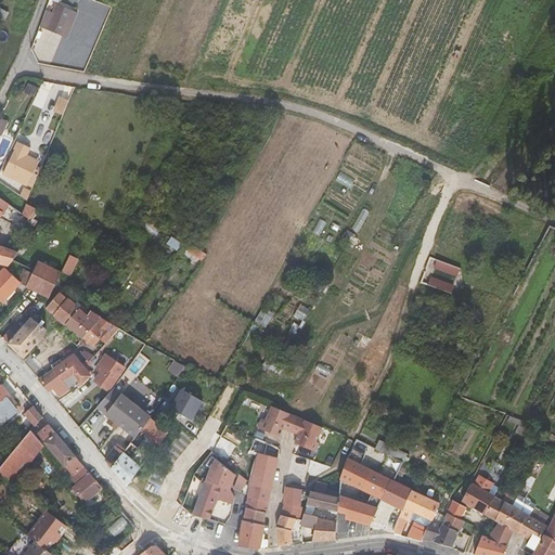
[(62,40),(73,12),(57,5),(56,9),(53,8),(52,11),(55,12),(53,17),(47,34),(62,40)]
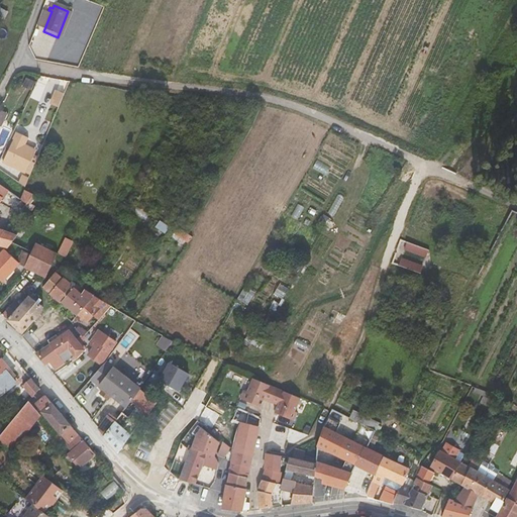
[(73,13),(68,11),(58,37),(63,39),(73,13)]
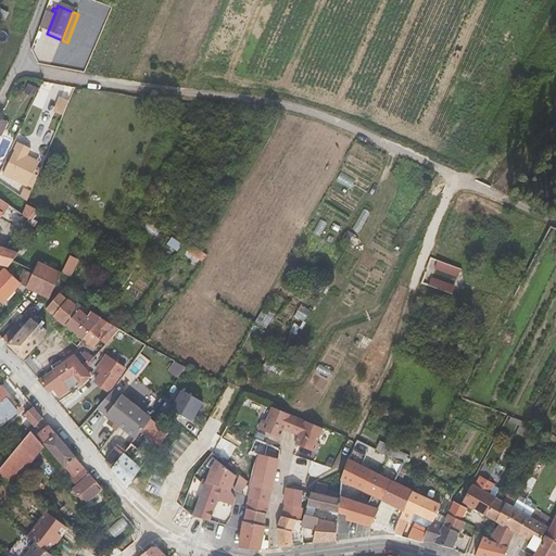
[(47,34),(53,17),(46,14),(40,32),(47,34)]
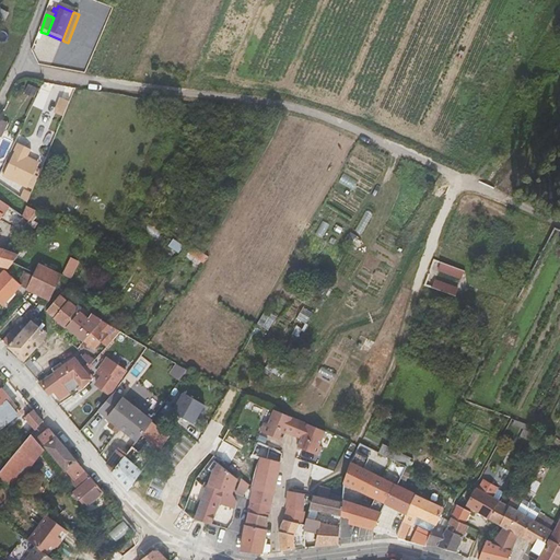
[(66,116),(72,101),(65,97),(58,113),(66,116)]
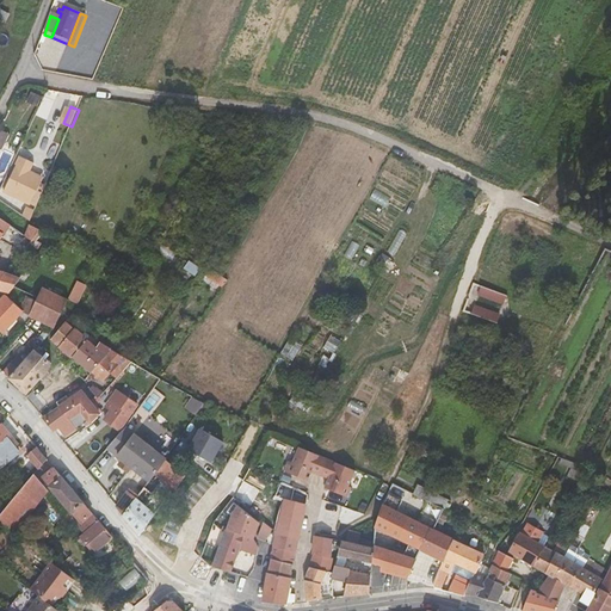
[(31,164),(18,158),(2,195),(30,205),(39,183),(25,177),(28,172),(31,164)]
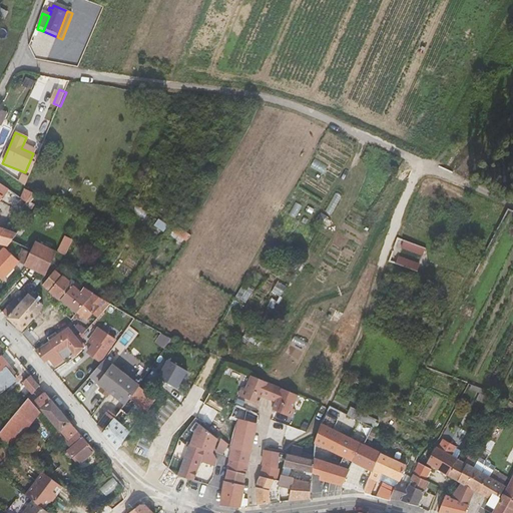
[(35,148),(23,144),(21,148),(33,153),(35,148)]
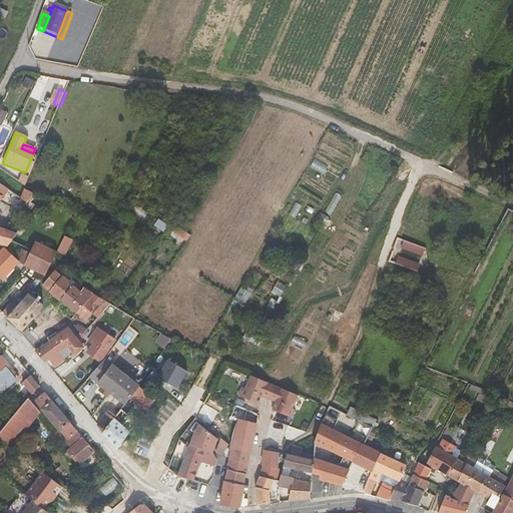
[(0,200),(3,195),(5,196),(9,188),(0,182),(0,242),(7,245),(9,245),(18,233),(0,227),(0,200)]
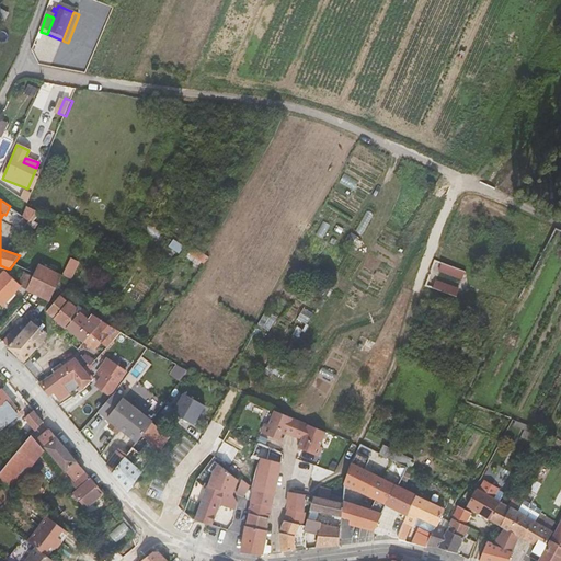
[(10,206),(6,215),(3,219),(21,232),(37,212),(29,207),(27,207),(24,216),(10,206)]
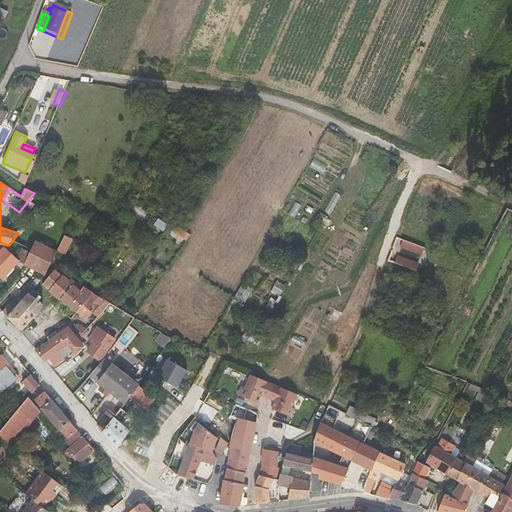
[(175,223),(171,229),(187,241),(192,236),(175,223)]
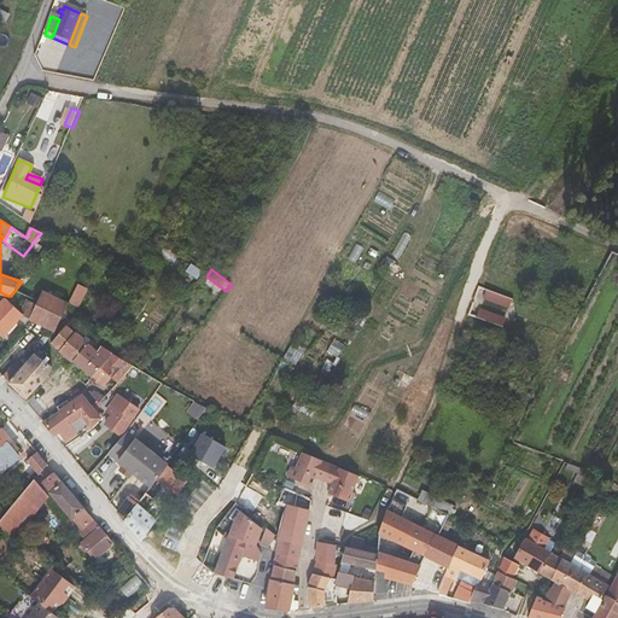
[(81,307),(88,286),(79,283),(70,302),(81,307)]
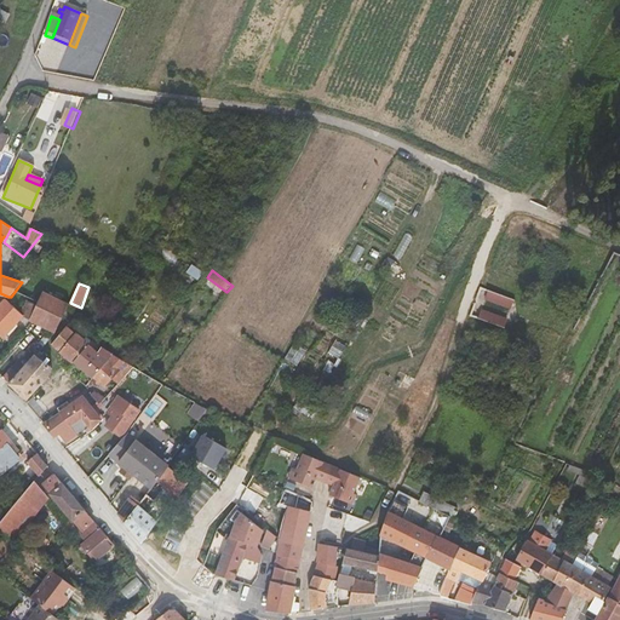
[(504,297),(488,291),(476,317),(505,328),(516,300),(504,297)]
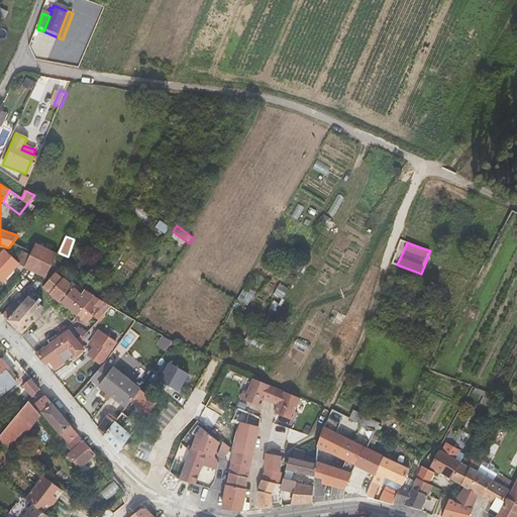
[(58,253),(37,243),(32,253),(27,267),(47,277),(53,266),(58,253)]
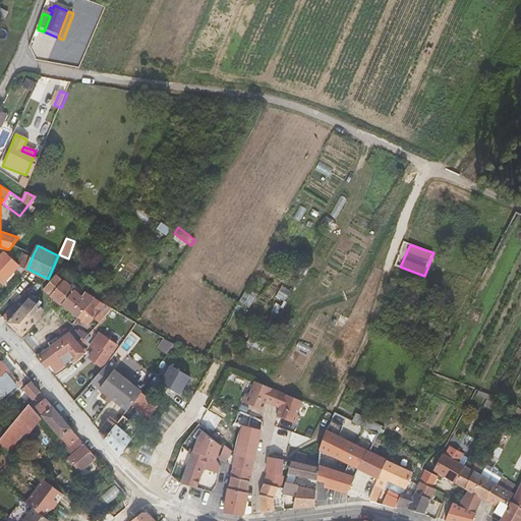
[(23,252),(18,263),(5,251),(0,256),(0,280),(4,284),(20,266),(27,269),(33,255),(23,252)]
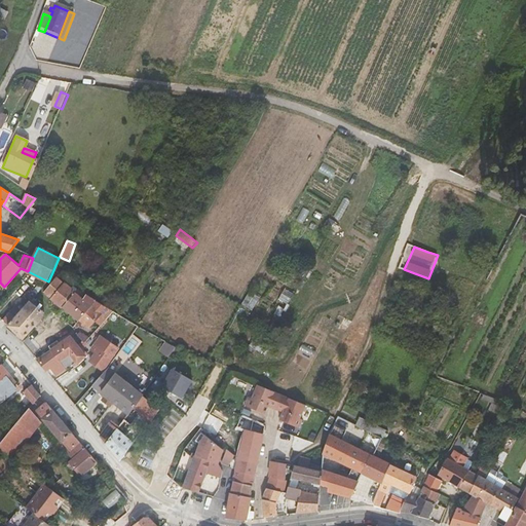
[(67,280),(65,279),(63,282),(58,276),(44,291),(51,298),(67,280)]
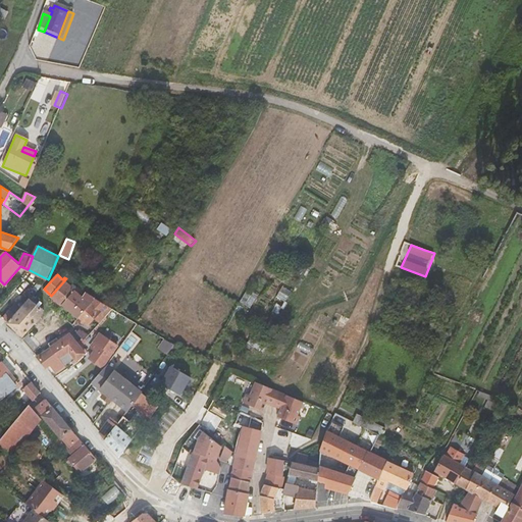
[(75,291),(71,286),(73,283),(66,278),(51,296),(62,305),(75,291)]
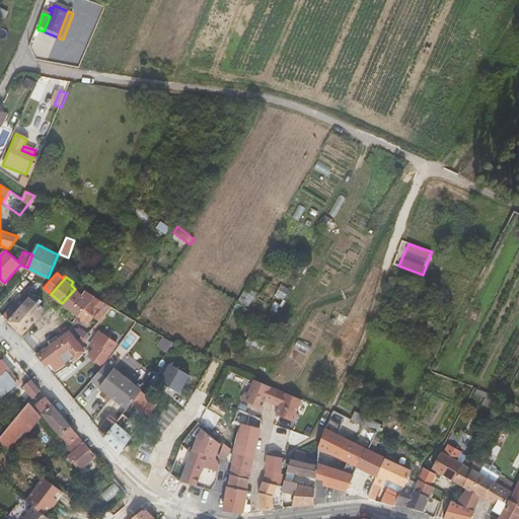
[(86,291),(83,295),(75,289),(62,303),(72,311),(66,317),(73,322),(80,314),(96,297),(86,291)]
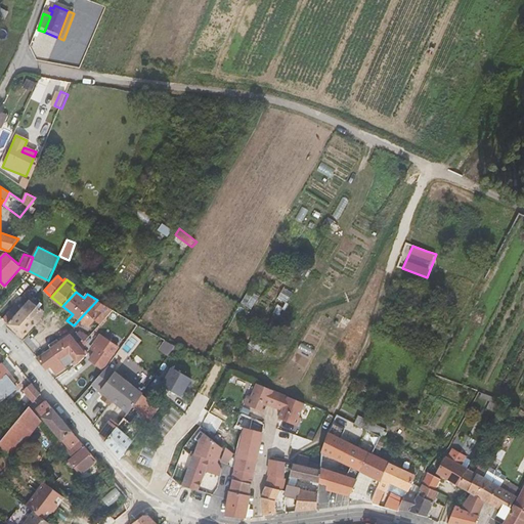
[(23,338),(42,317),(44,311),(41,308),(31,300),(30,300),(16,315),(8,324),(23,338)]
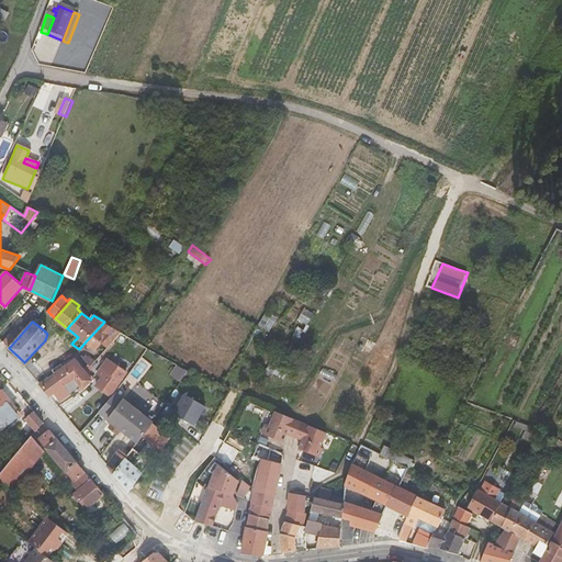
[(107,349),(122,333),(104,322),(87,340),(96,349),(101,344),(107,349)]
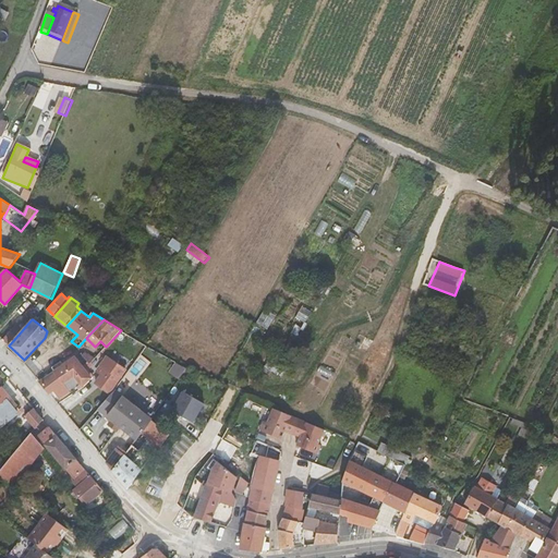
[(9,346),(17,336),(12,331),(4,340),(9,346)]
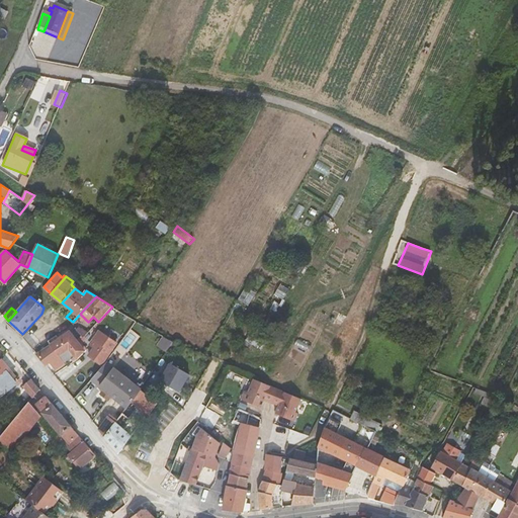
[(296,344),(312,350),(325,320),(310,314),(296,344)]
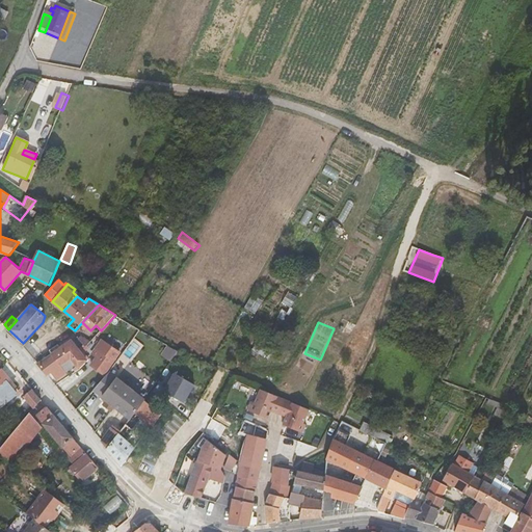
[(81,352),(72,341),(60,348),(58,345),(50,351),(52,354),(62,366),(72,358),(77,367),(78,366),(79,367),(86,361),(81,352)]
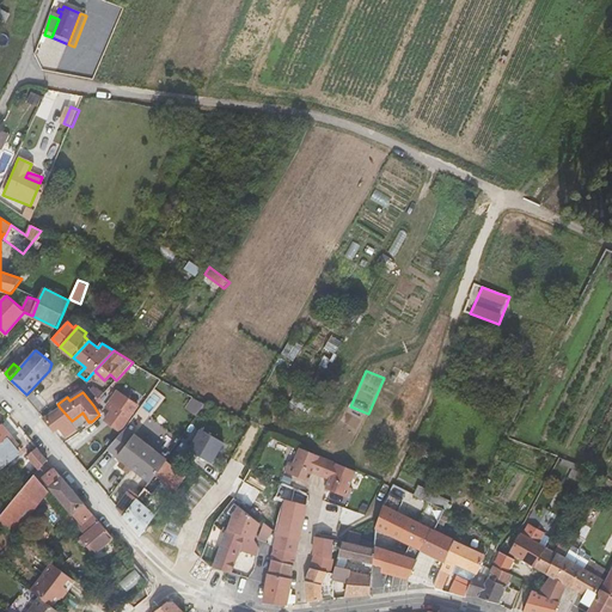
[(105,418),(121,430),(138,407),(141,408),(146,401),(139,396),(133,397),(124,409),(117,403),(105,418)]
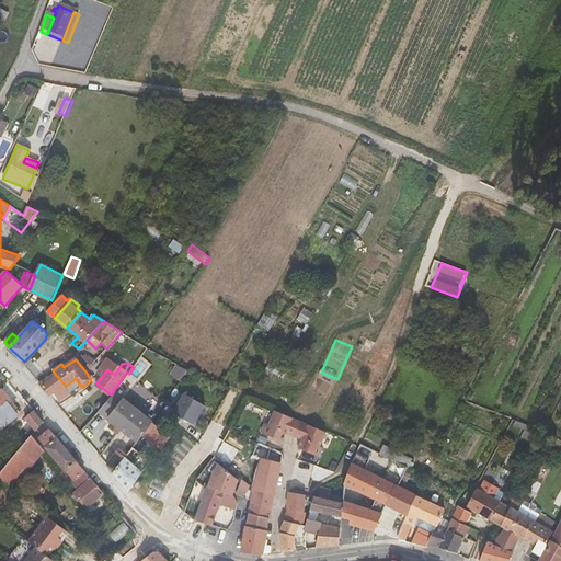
[(171,373),(182,380),(190,370),(178,364),(171,373)]
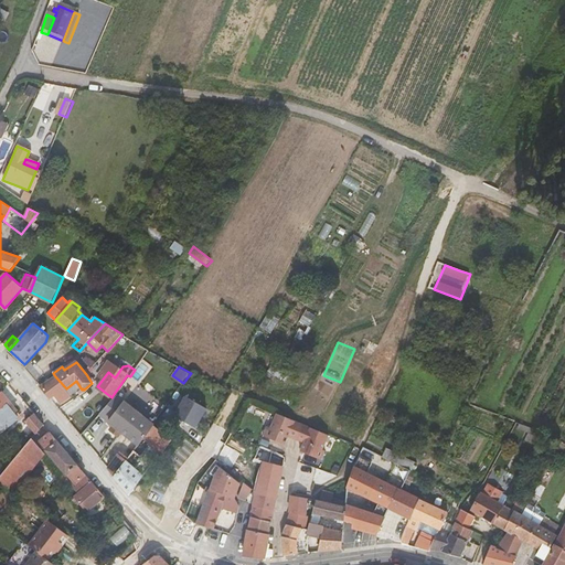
[(93,384),(98,379),(91,369),(86,374),(92,383),(93,384)]
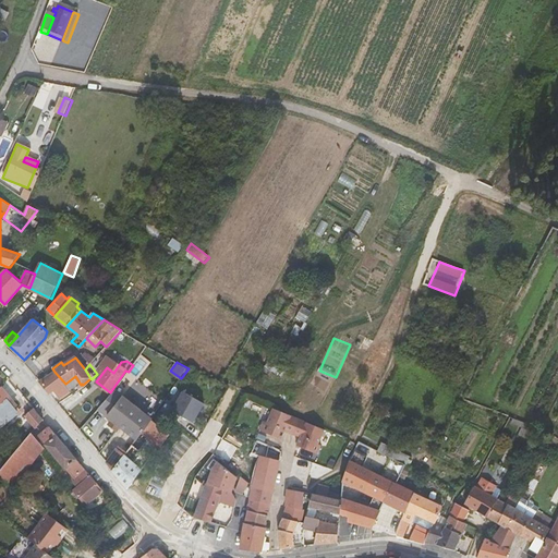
[(65,384),(55,372),(39,383),(49,395),(53,390),(60,398),(81,385),(75,376),(65,384)]
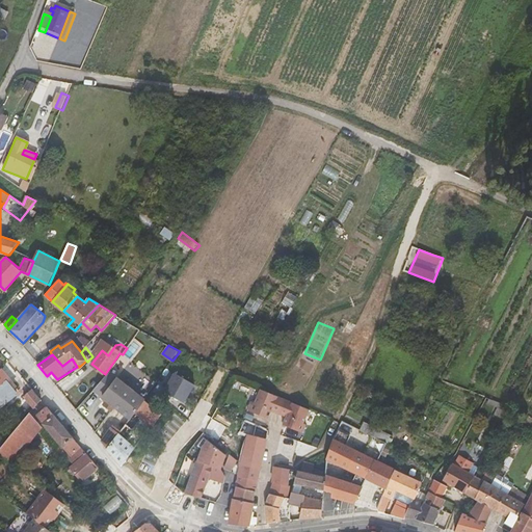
[(164,390),(174,371),(164,367),(156,386),(164,390)]
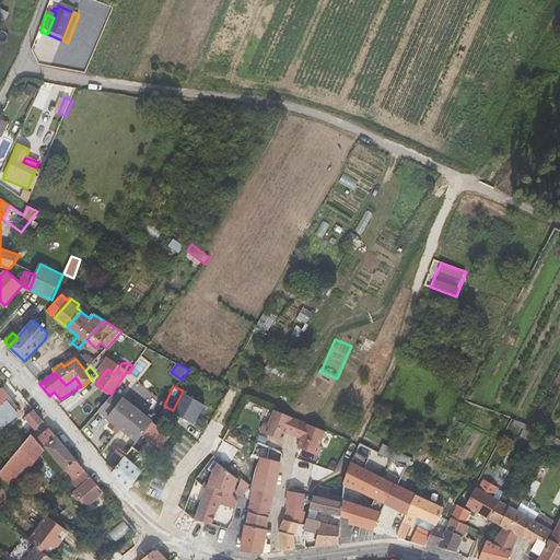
[(137,440),(151,420),(115,392),(114,394),(100,410),(118,426),(115,430),(118,432),(121,428),(124,429),(137,440)]
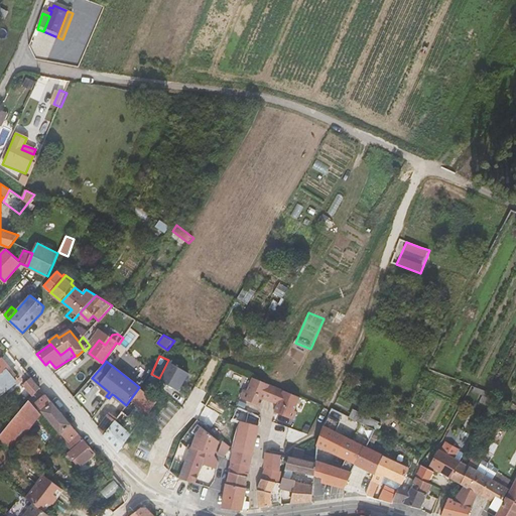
[(169,362),(159,380),(177,390),(182,381),(183,382),(188,373),(169,362)]
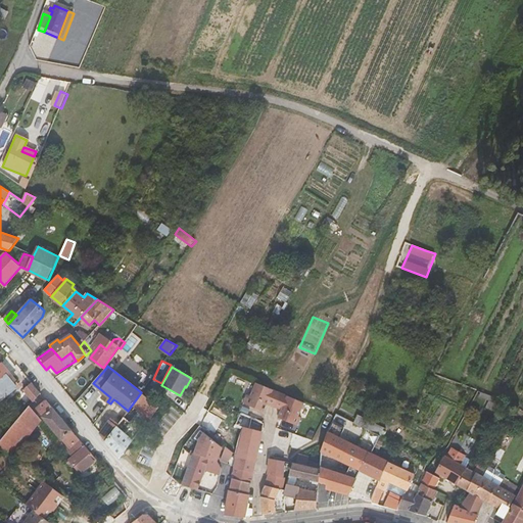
[(13,382),(15,379),(10,373),(0,380),(0,399),(2,401),(18,388),(13,382)]
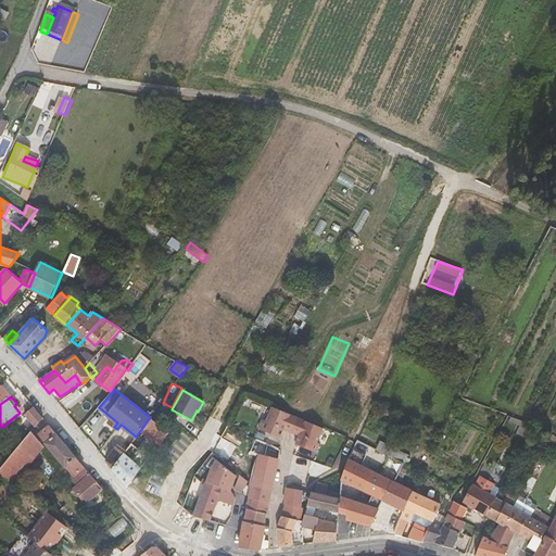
[(285,429),(292,432),(299,417),(270,405),(265,419),(263,419),(260,428),(277,436),(279,430),(285,429)]
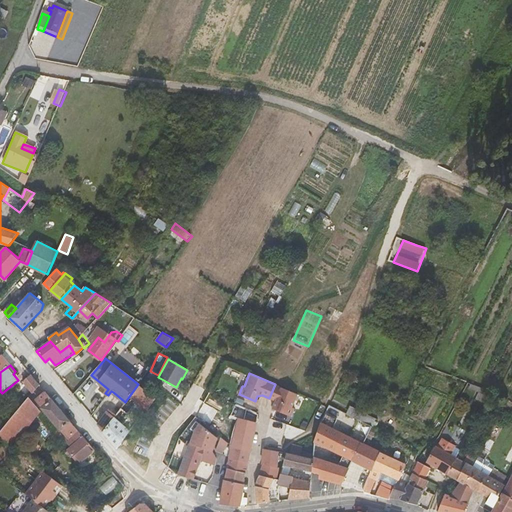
[(24,381),(33,392),(40,384),(32,375),(24,381)]
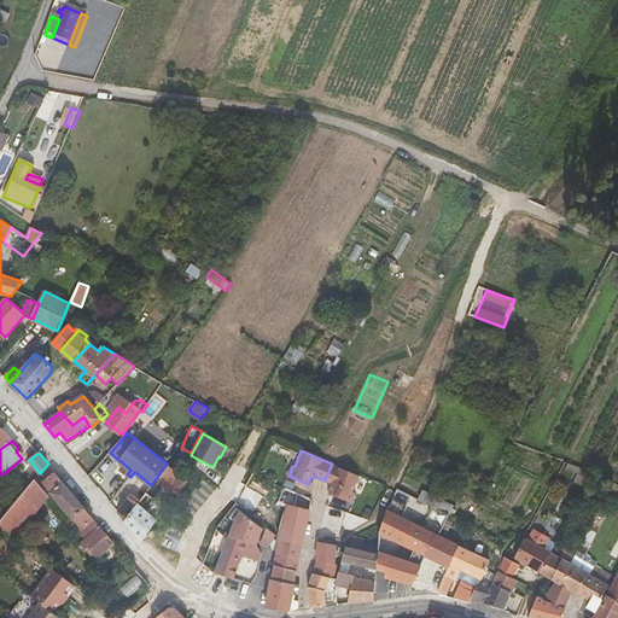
[(167,464),(151,485),(138,503),(129,497),(118,512),(143,541),(157,520),(146,511),(165,485),(176,471),(167,464)]
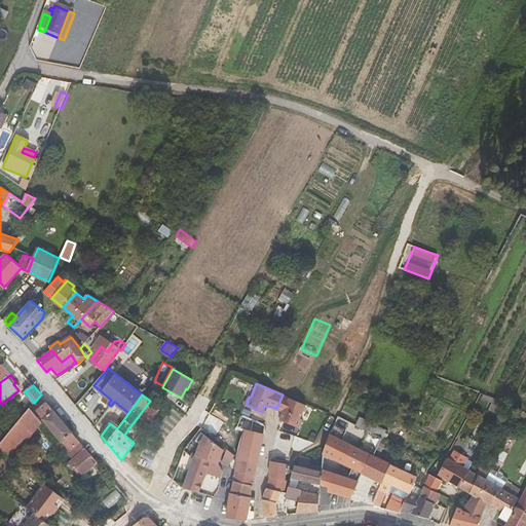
[(283,395),(276,409),(285,412),(282,420),(300,427),(304,419),(302,418),(307,405),(283,395)]
